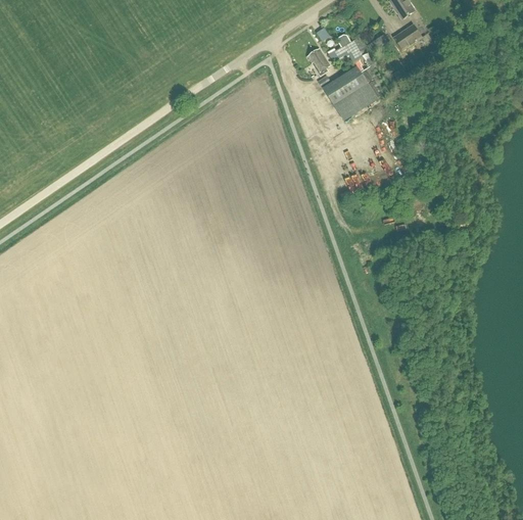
[(401,17),(414,9),(408,0),(389,0),(401,17)]
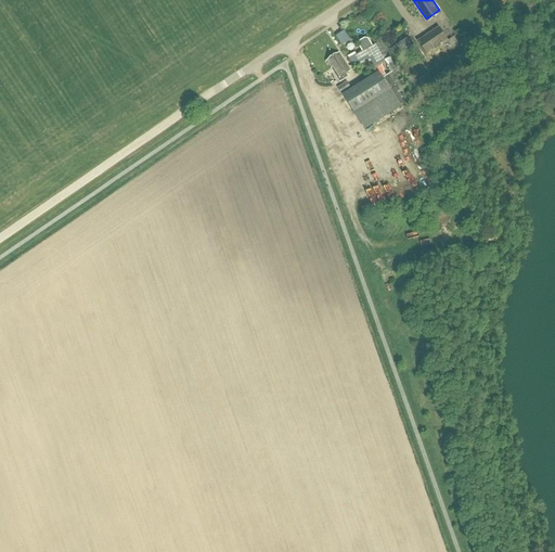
[(427,52),(449,38),(439,24),(418,38),(427,52)]
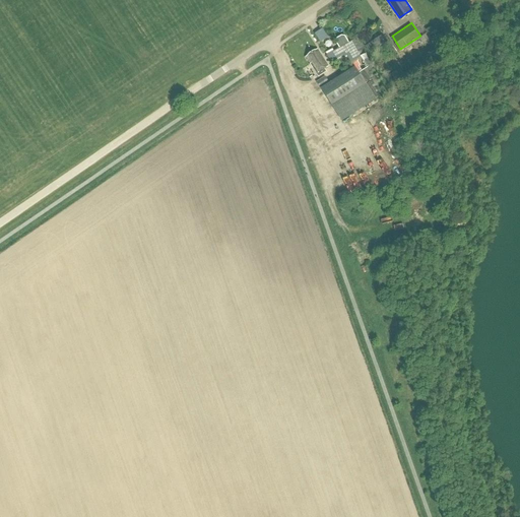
[(384,40),(381,31),(367,37),(371,46),(384,40)]
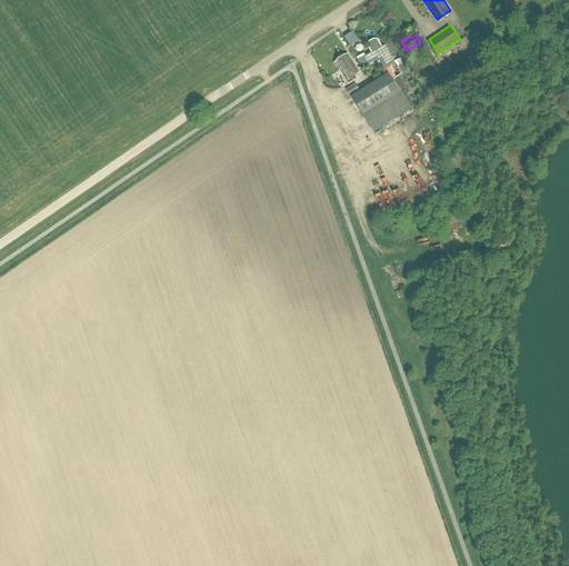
[(368,43),(372,50),(358,58),(361,63),(362,66),(377,58),(378,60),(380,59),(385,66),(390,62),(393,60),(391,56),(385,43),(381,45),(378,38),(375,38),(369,40),(368,43)]
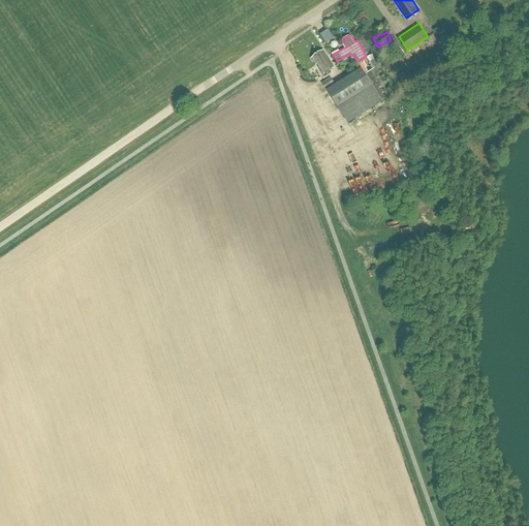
[(449,60),(457,58),(456,54),(466,51),(464,45),(460,47),(446,51),(449,60)]
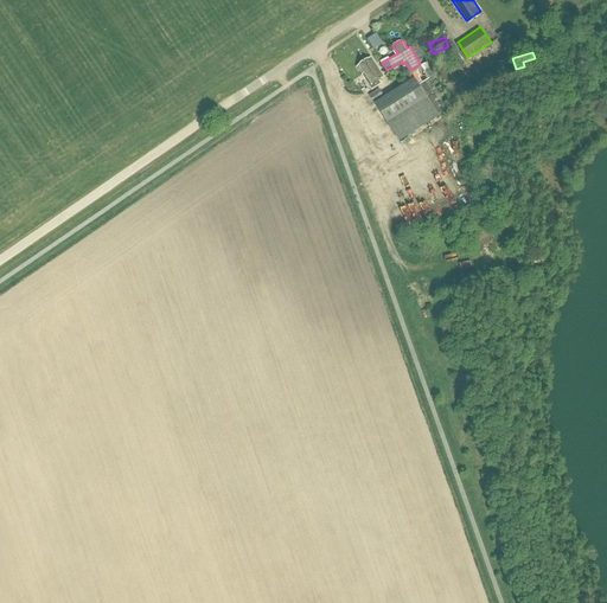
[(370,58),(368,56),(357,63),(363,72),(362,74),(371,88),(381,82),(378,78),(384,75),(372,57),(370,58)]
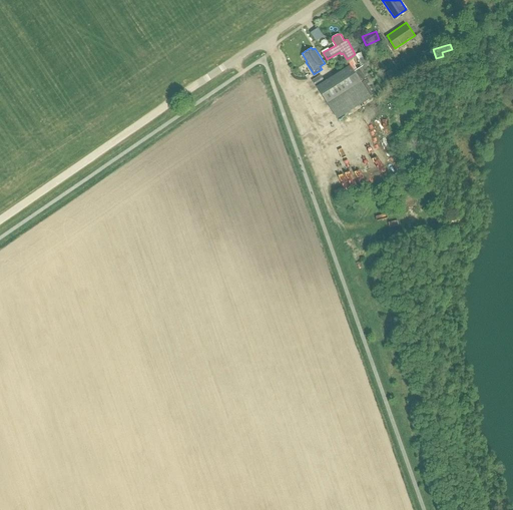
[(354,69),(350,64),(348,66),(317,86),(328,102),(361,81),(360,80),(372,72),(363,56),(358,58),(361,64),(356,68),(354,69)]
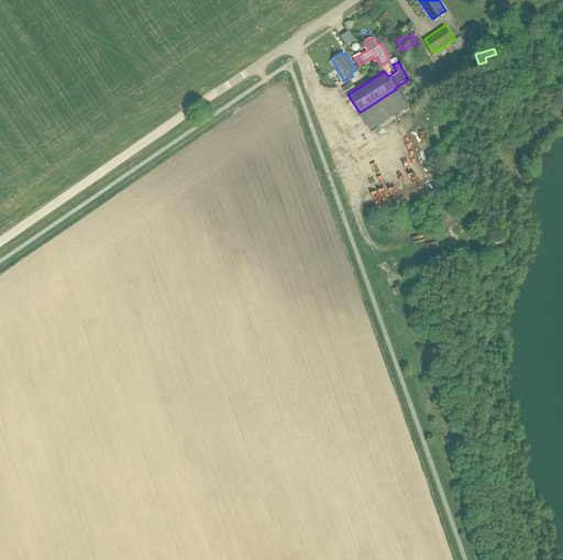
[(381,65),(377,66),(382,73),(384,70),(388,76),(390,75),(387,69),(389,68),(386,64),(387,63),(386,62),(381,65)]
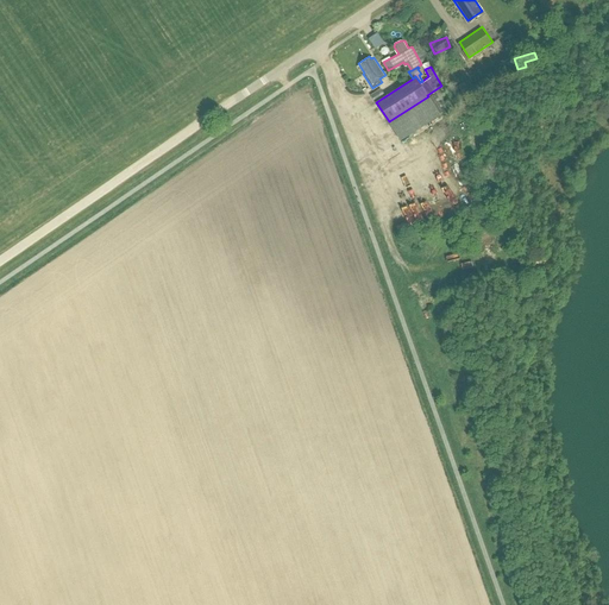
[(375,100),(385,94),(382,87),(371,93),(375,100)]
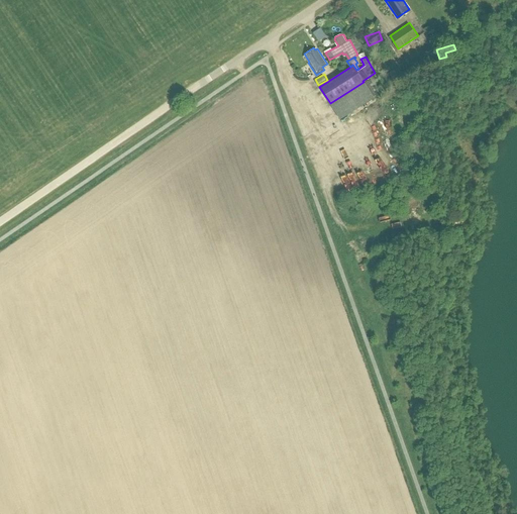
[(371,79),(365,83),(373,96),(379,92),(371,79)]
